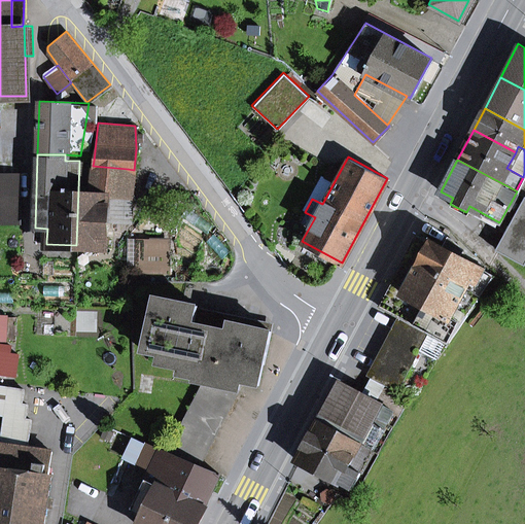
[(106,207),(125,207),(128,169),(93,166),(94,161),(79,161),(76,245),(104,246),(105,217),(106,207)]
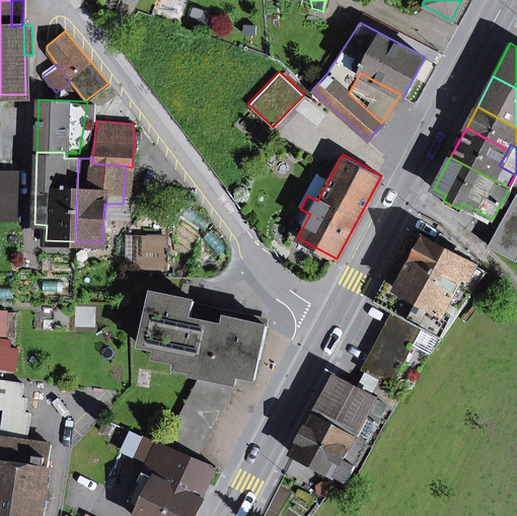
[(0,218),(15,218),(15,171),(0,170),(0,218)]
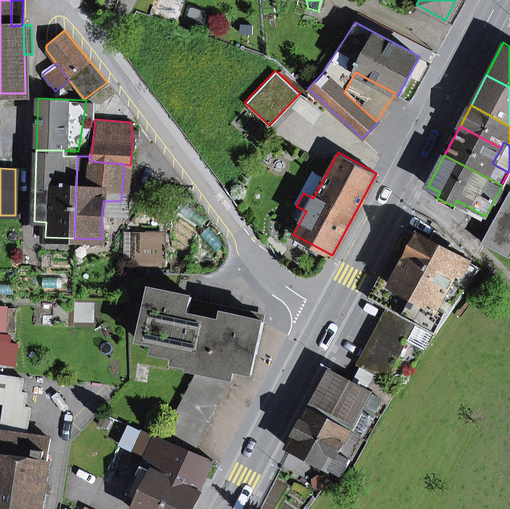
[(482,241),(507,255),(509,249),(509,189),(509,190),(482,241)]
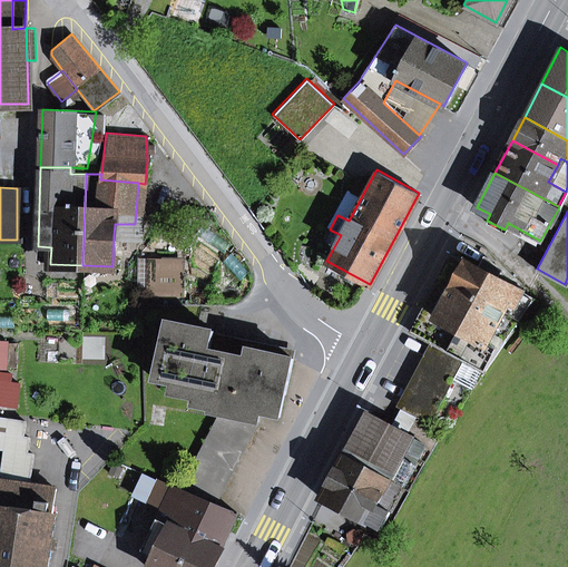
[(114,235),(134,236),(135,224),(115,224),(114,235)]
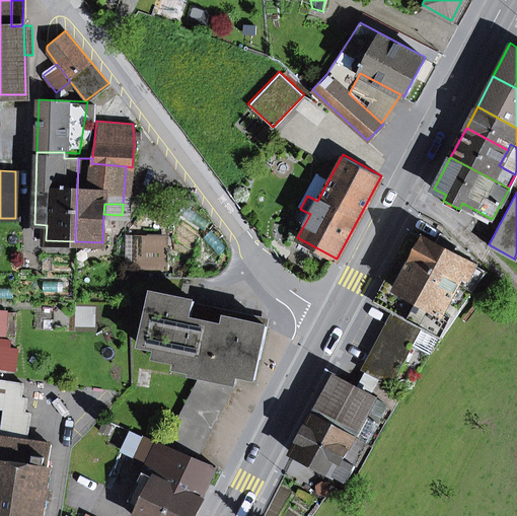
[(34,237),(46,237),(47,225),(35,224),(34,237)]
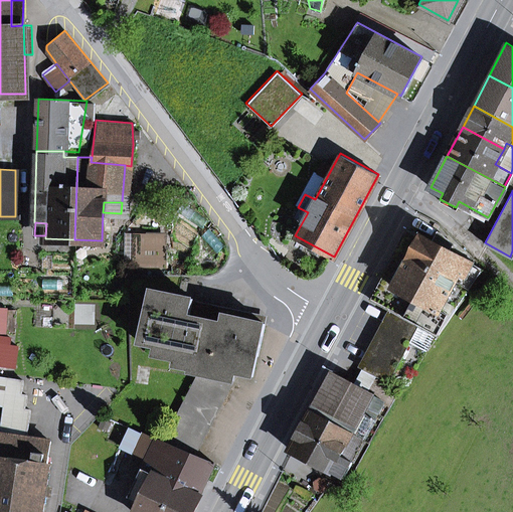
[(441,233),(435,243),(431,241),(406,228),(370,298),(392,309),(362,365),(373,372),(370,377),(384,385),(417,323),(429,329),(440,308),(455,281),(468,288),(481,268),(447,249),(451,243),(441,233)]
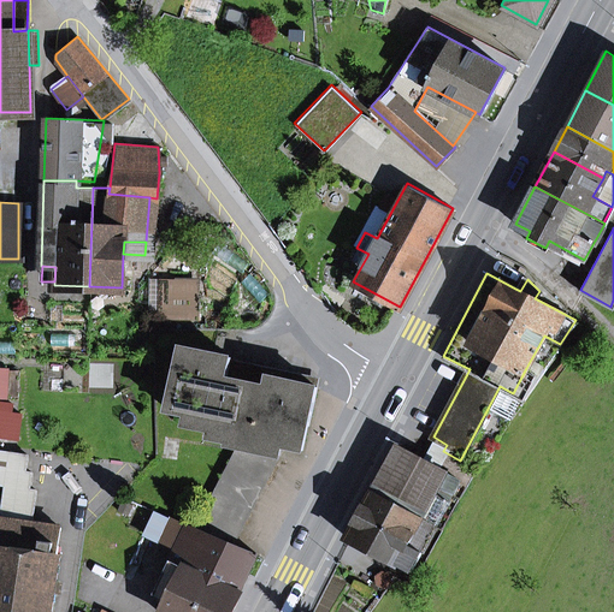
[(527,279),(523,275),(515,289),(520,291),(527,279)]
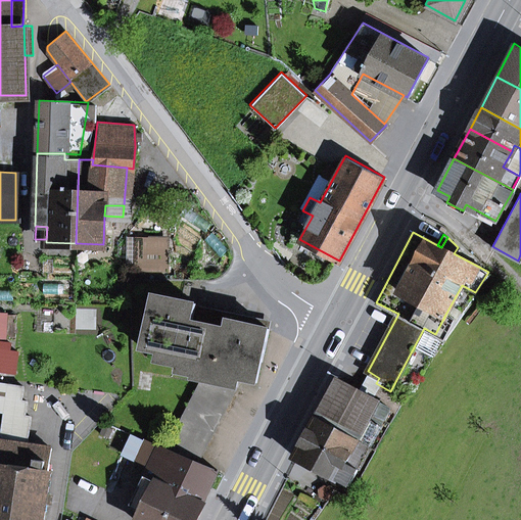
[(167,239),(136,237),(136,268),(166,268),(167,239)]
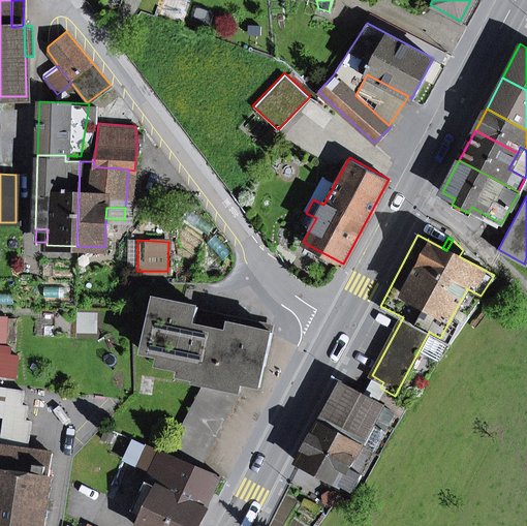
[(194,315),(196,306),(155,298),(145,350),(162,353),(160,362),(181,367),(179,373),(196,377),(196,379),(204,380),(167,452),(175,455),(196,465),(237,388),(239,389),(240,381),(257,383),(271,332),(214,319),(212,328),(197,325),(192,323),(194,315)]
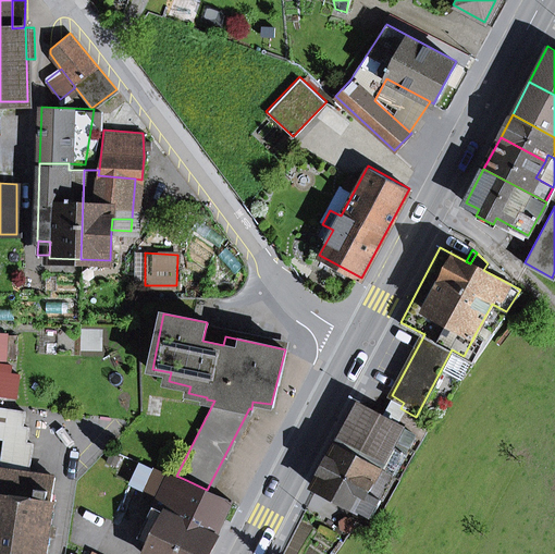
[(285,349),(286,340),(207,322),(205,332),(202,341),(208,342),(223,345),(225,336),(285,349)]
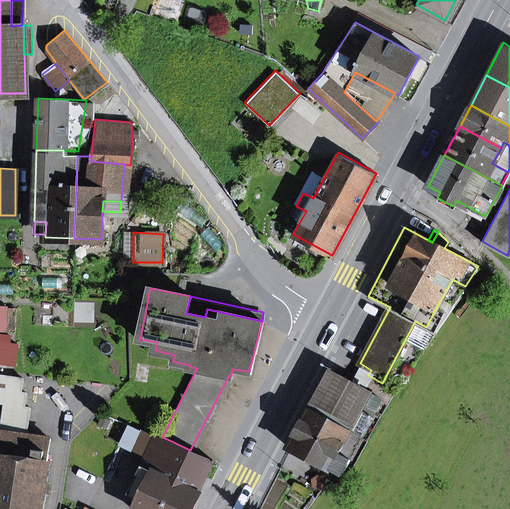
[(426,327),(434,331),(445,311),(437,306),(426,327)]
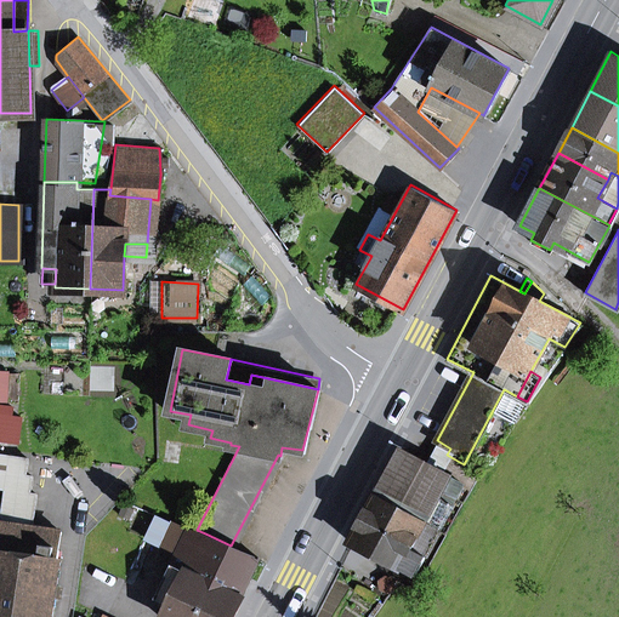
[(0,438),(17,440),(20,415),(4,413),(5,405),(0,404),(0,438)]
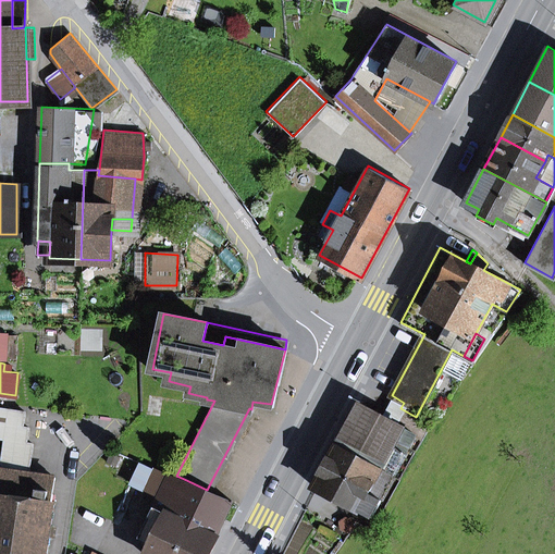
[(416,417),(401,408),(404,403),(392,395),(381,415),(415,433),(420,436),(428,423),(416,417)]
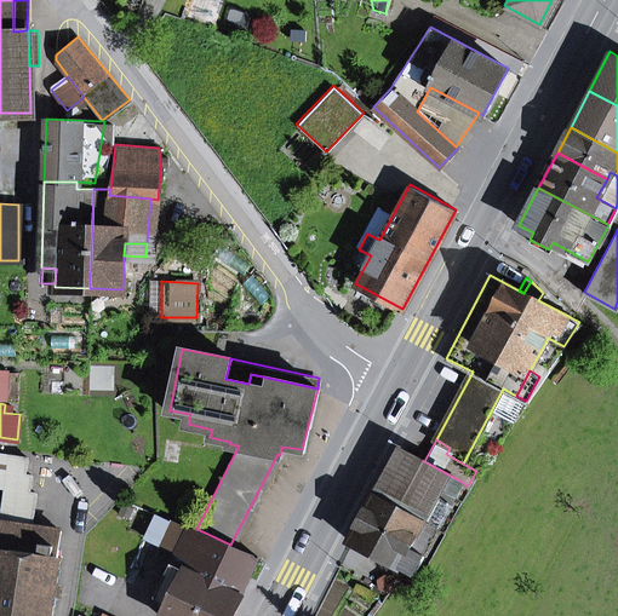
[(455,496),(462,482),(424,461),(399,447),(375,493),(438,527),(445,530),(461,501),(455,496)]
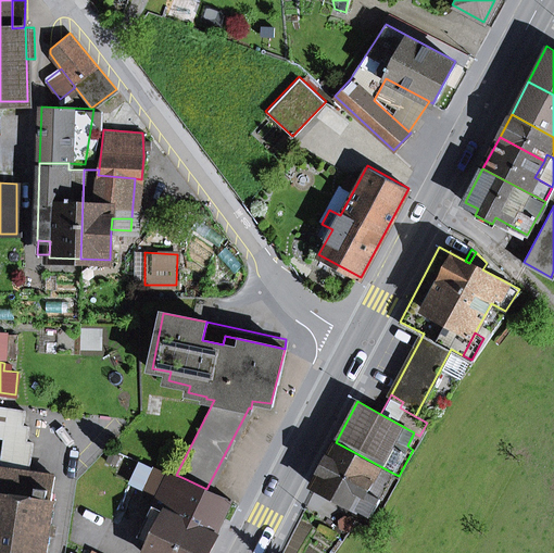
[(28,425),(22,425),(24,410),(0,405),(0,467),(27,472),(33,441),(26,440),(28,425)]
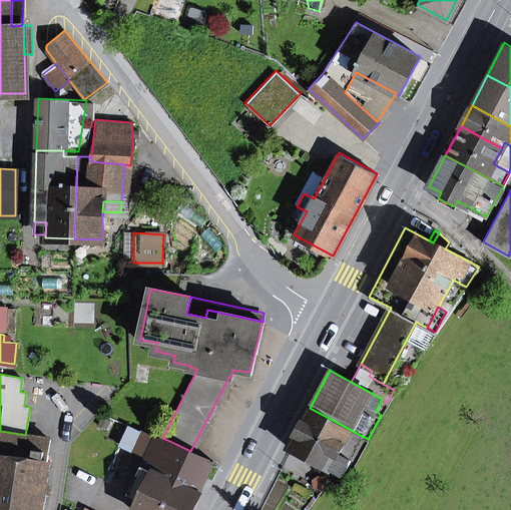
[(289,446),(341,475),(362,436),(310,408),(289,446)]
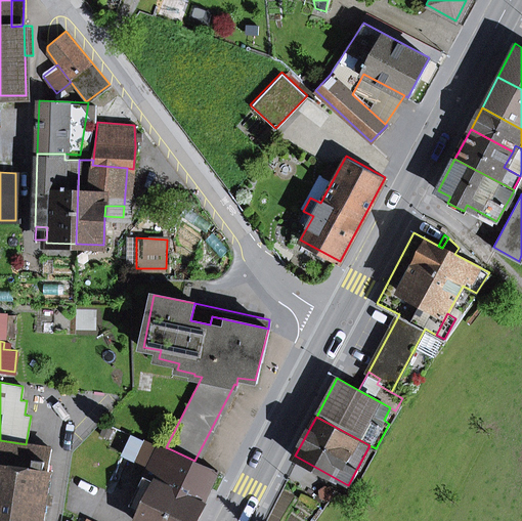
[(0,520),(40,520),(47,473),(46,473),(50,447),(26,444),(0,440),(0,520)]
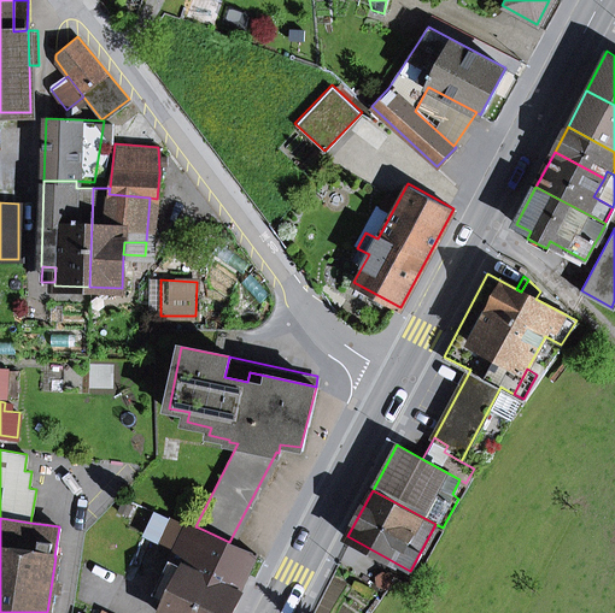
[(175,547),(192,555),(203,532),(186,525),(175,547)]
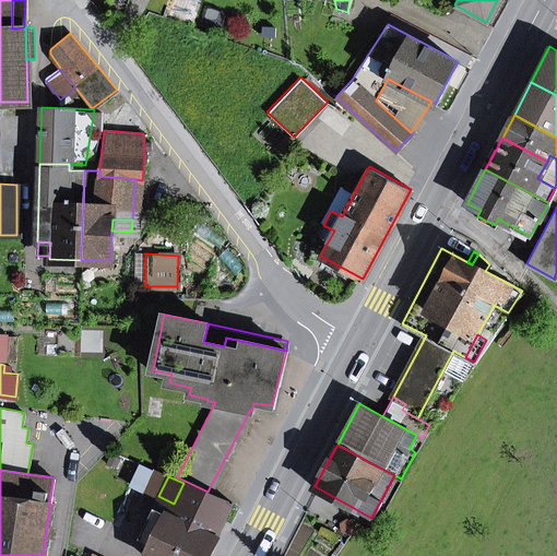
[(206,555),(216,537),(215,537),(232,503),(208,492),(185,481),(184,483),(174,504),(158,496),(151,513),(164,520),(146,555),(206,555)]
